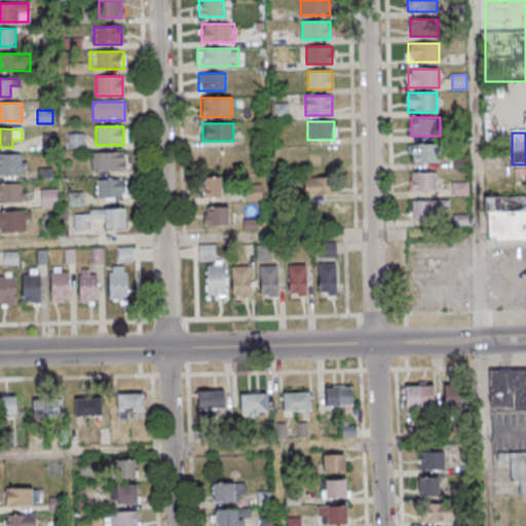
[(76,148),(83,148),(82,136),(69,137),(70,148),(76,148)]
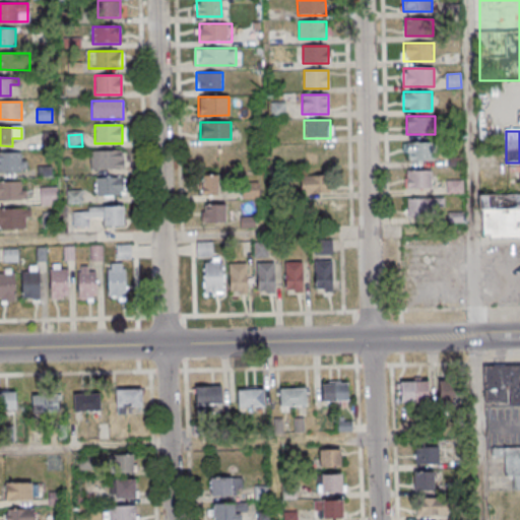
[(436,142),(403,142),(403,161),(436,161),(436,142)]
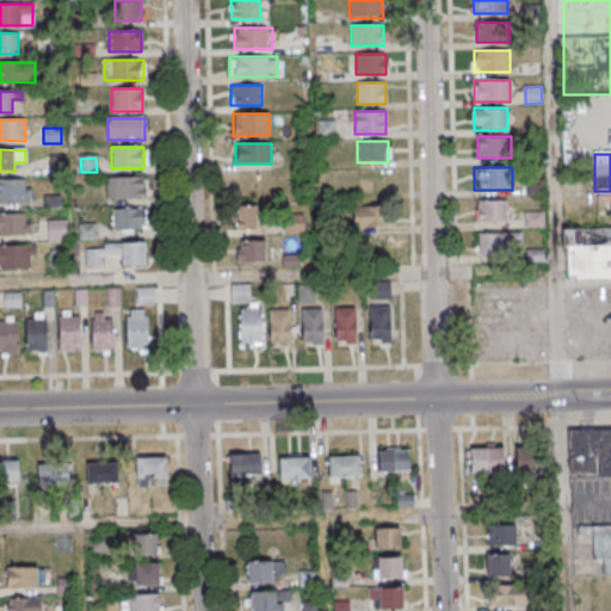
[(106,199),(143,199),(143,179),(106,179),(106,199)]
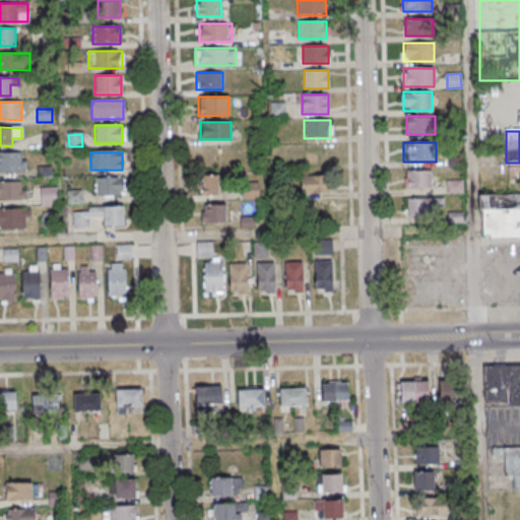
[(0,172),(24,173),(24,153),(0,153),(0,172)]
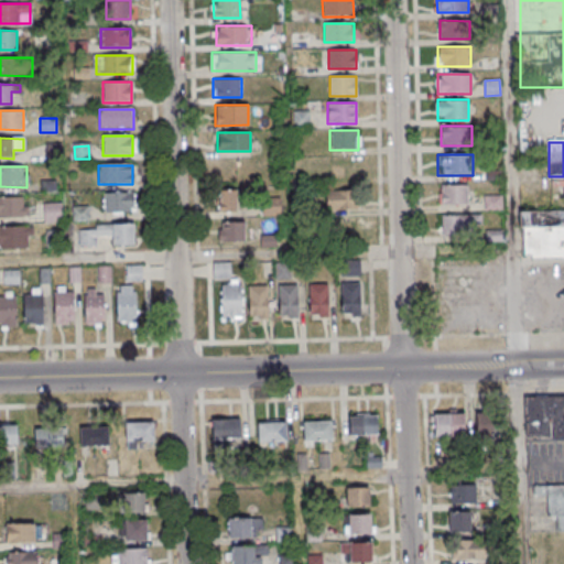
[(468,205),(468,185),(441,185),(441,205),(468,205)]
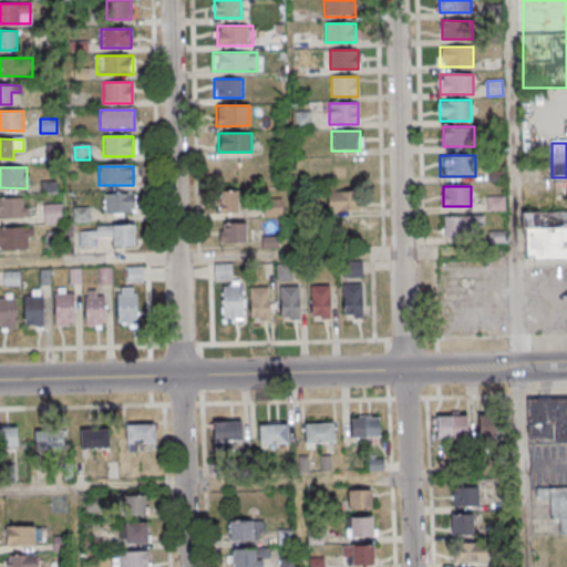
[(239,191),(219,191),(219,213),(239,213),(239,191)]
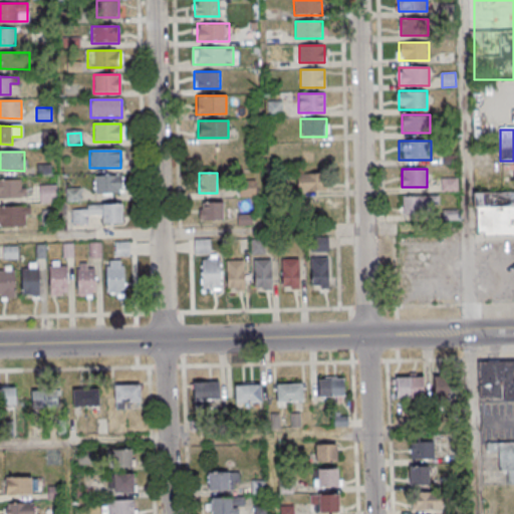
[(325,174),(297,174),(297,191),(325,191),(325,174)]
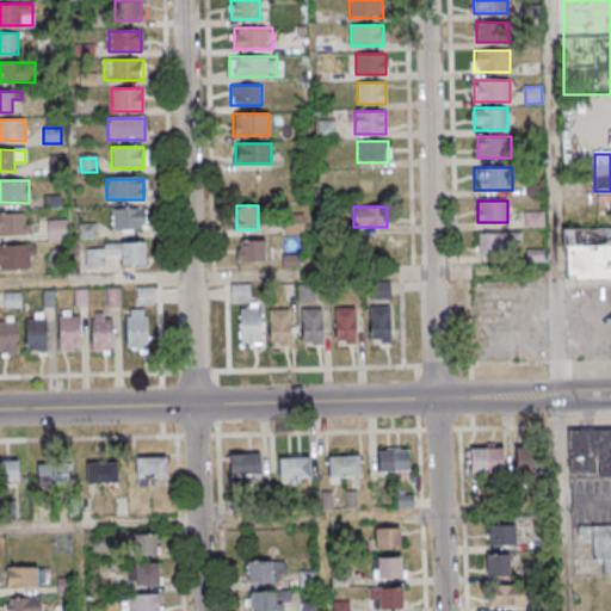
[(111,210),(111,232),(144,232),(144,210),(111,210)]
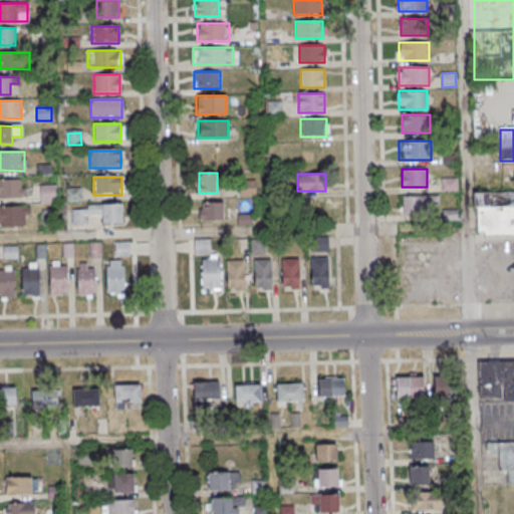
[(0,198),(24,199),(24,180),(0,180),(0,198)]
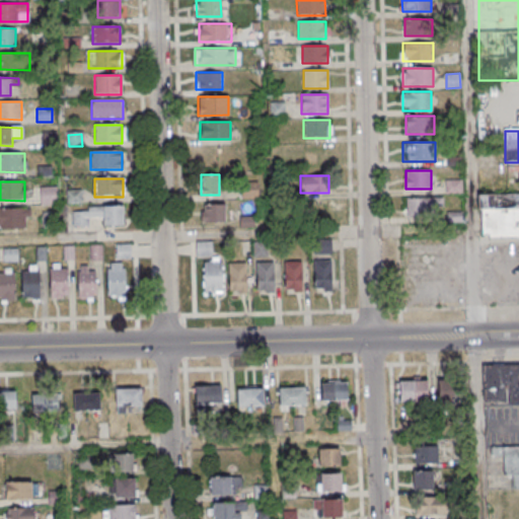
[(58,206),(58,188),(40,188),(40,206),(58,206)]
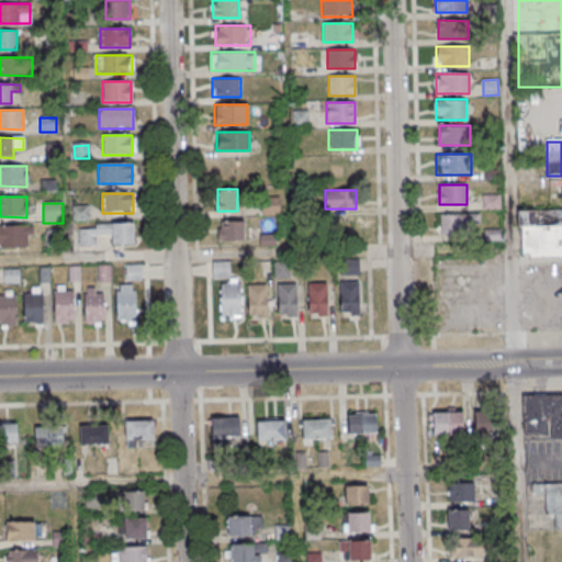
[(72,208),(74,221),(87,220),(87,206),(72,208)]
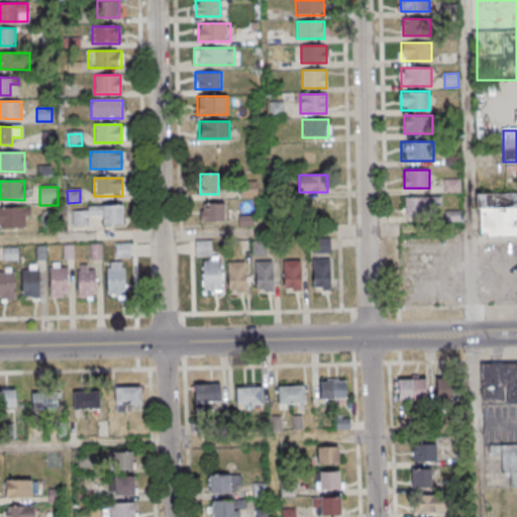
[(474,193),(516,192),(516,206),(477,207),(474,207),(474,193)]
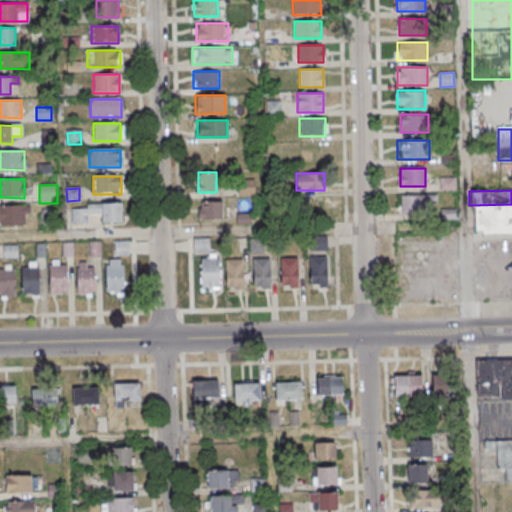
[(437,195),(400,195),(400,214),(437,214),(437,195)]
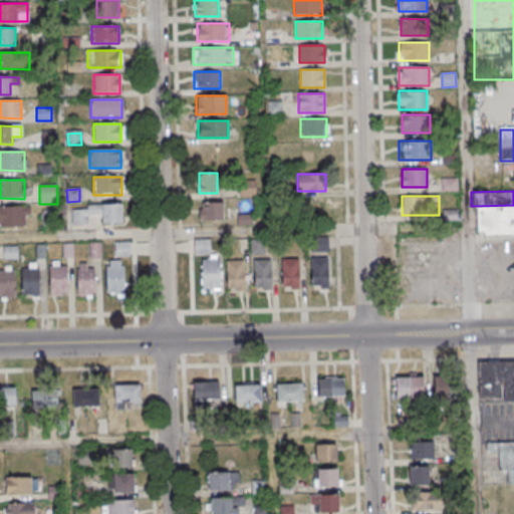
[(223,219),(223,203),(199,203),(199,219),(223,219)]
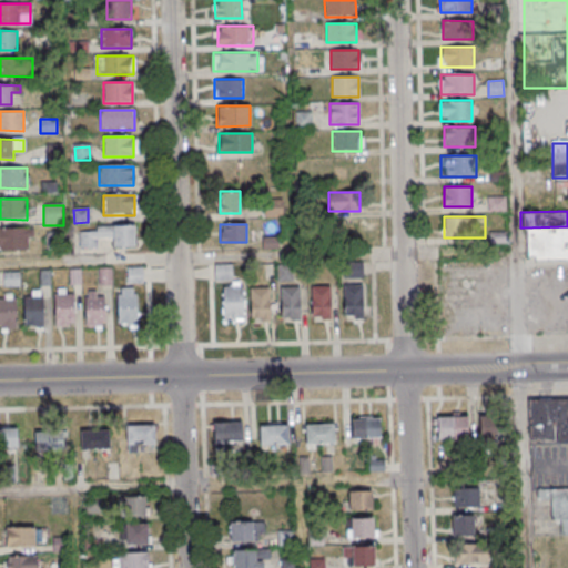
[(524,227),(567,226),(567,260),(534,261),(533,256),(525,257),(524,227)]
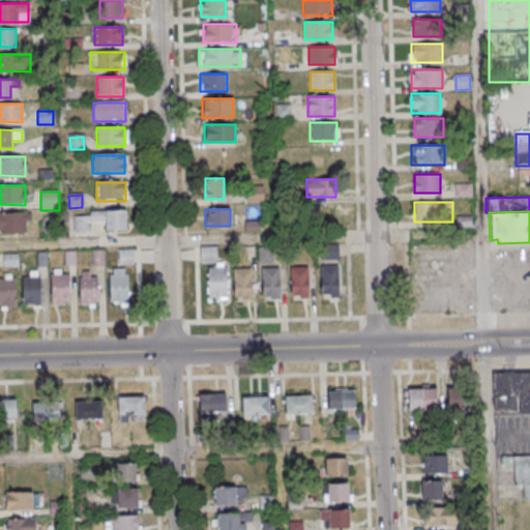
[(105,222),(105,230),(125,230),(125,212),(74,212),(74,231),(90,231),(90,222),(105,222)]
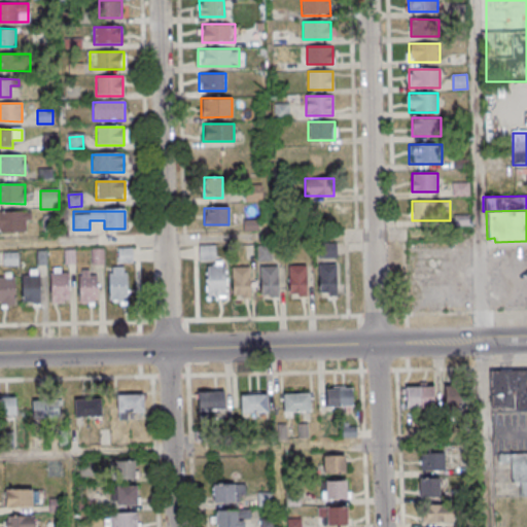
[(0,212),(0,233),(28,234),(28,212),(0,212)]
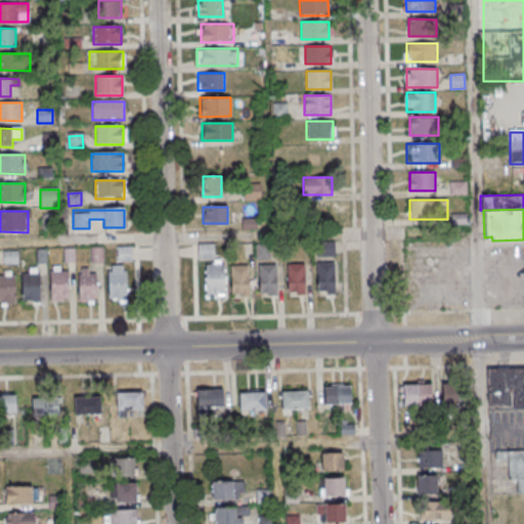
[(317,257),(335,257),(335,242),(317,242),(317,257)]
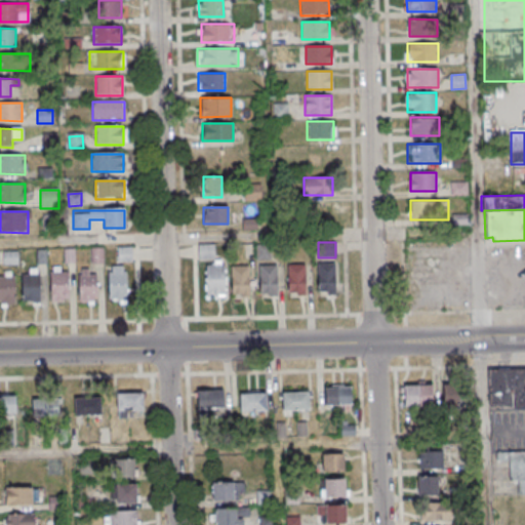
[(214,244),(199,244),(199,259),(206,259),(206,296),(225,296),(225,263),(214,263),(214,244)]
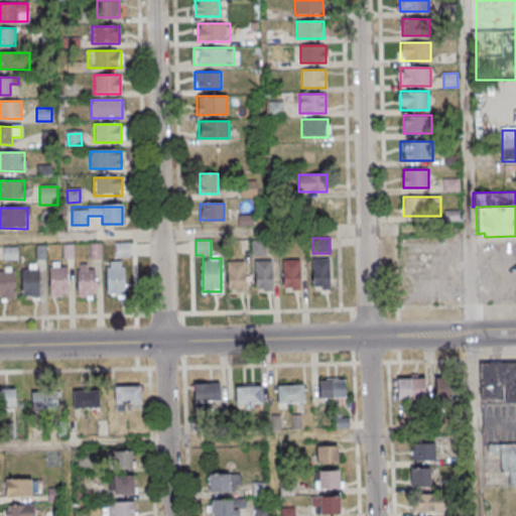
[(102,244),(89,244),(89,259),(102,259),(102,244)]
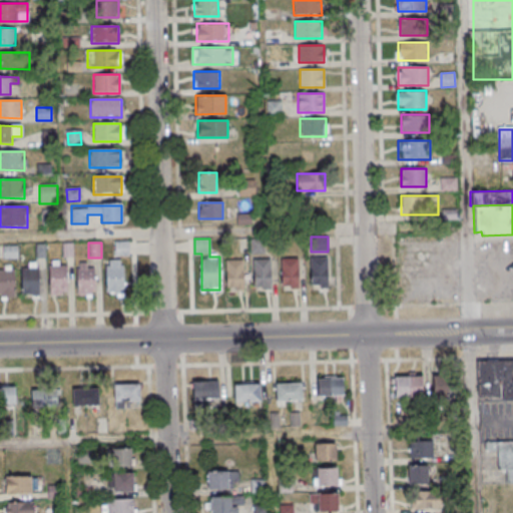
[(128,255),(128,242),(115,242),(115,255),(128,255)]
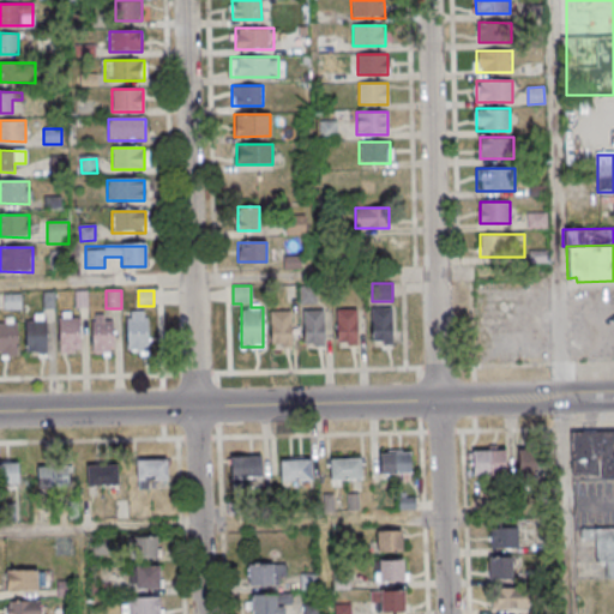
[(5,309),(19,309),(19,295),(5,295),(5,309)]
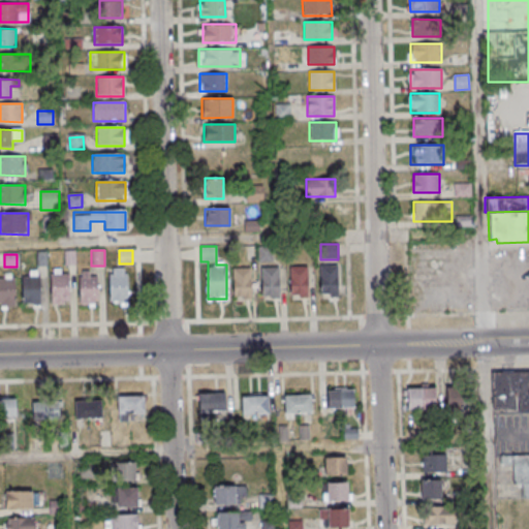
[(308,298),(308,266),(290,266),(290,298),(308,298)]
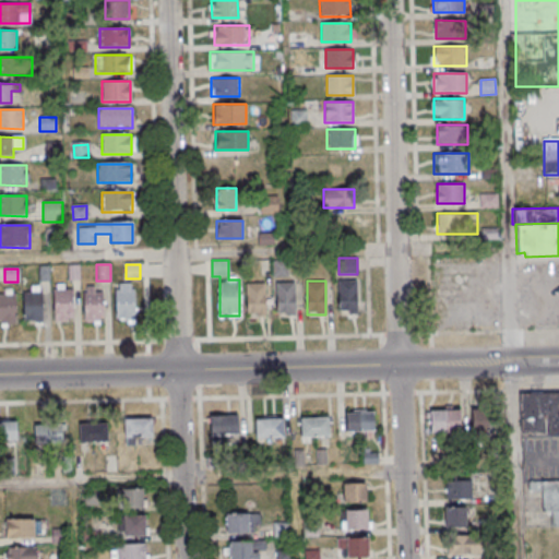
[(357,281),(339,281),(339,316),(357,316),(357,281)]
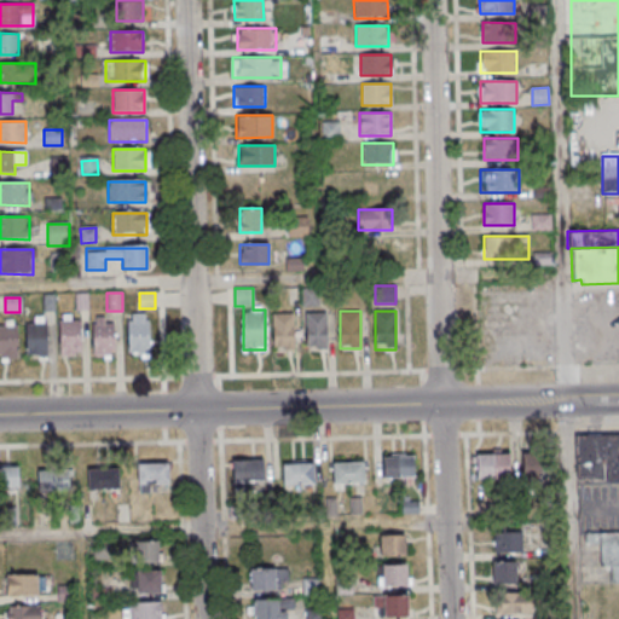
[(306,313),(306,348),(327,348),(327,313),(306,313)]
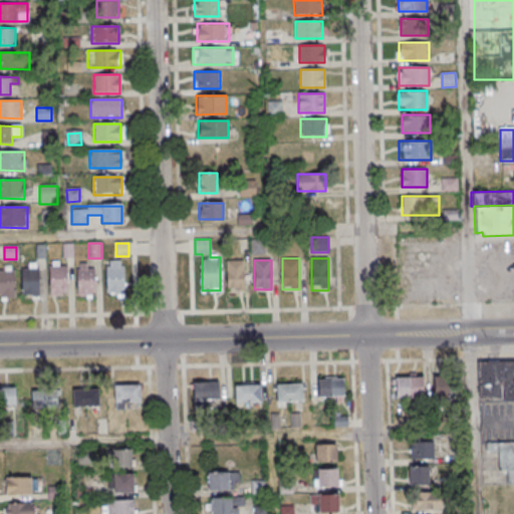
[(123,295),(123,261),(106,261),(106,295),(123,295)]
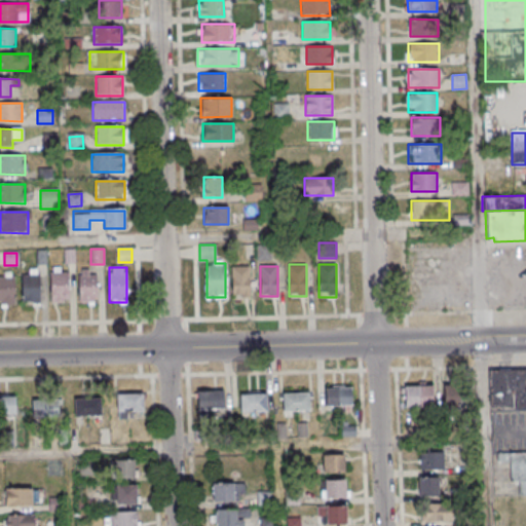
[(231,267),(231,297),(250,297),(250,267),(231,267)]
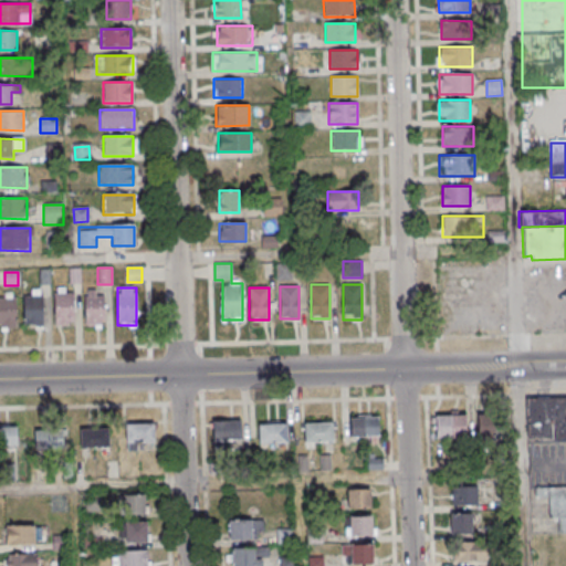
[(84,324),(105,324),(105,290),(84,290),(84,324)]
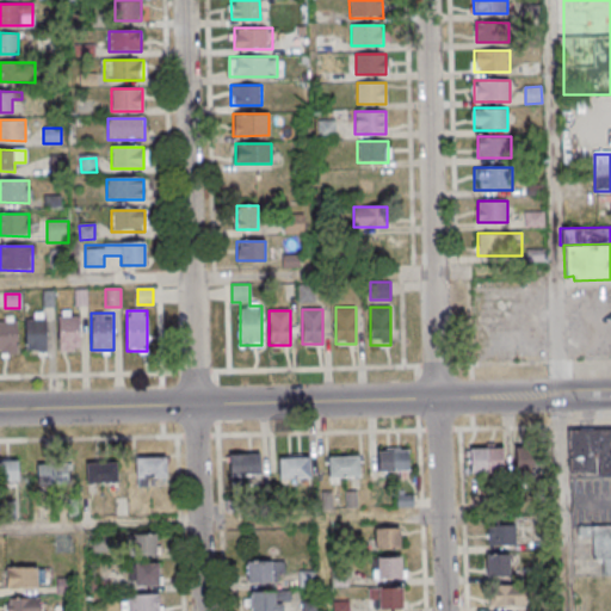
[(80,351),(80,314),(59,314),(59,351),(80,351)]
